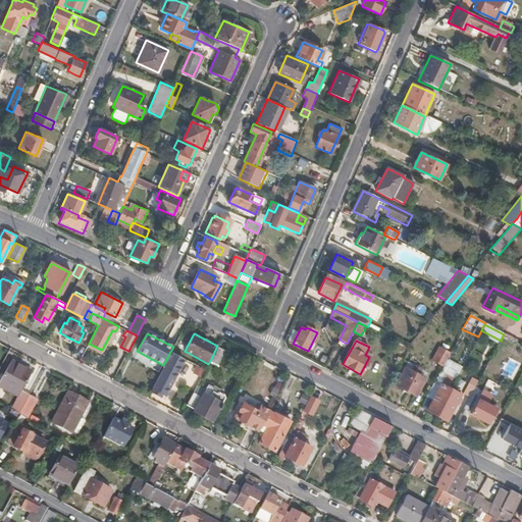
[(102,350),(89,344),(87,349),(100,355),(102,350)]
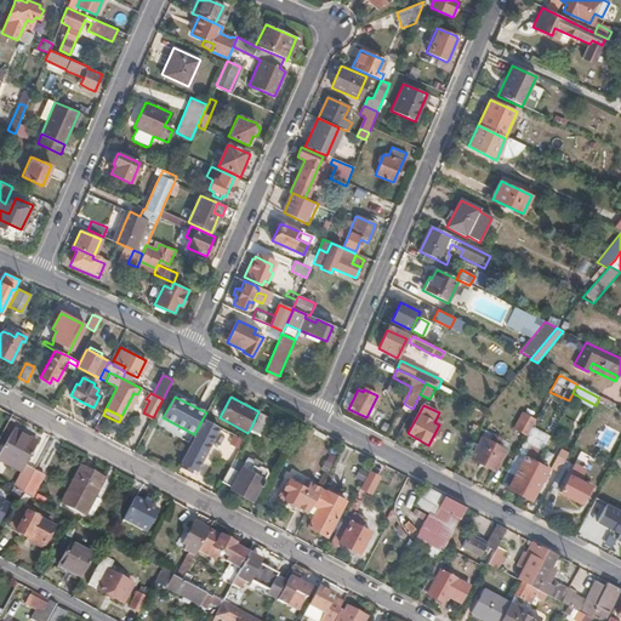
[(261,434),(271,417),(258,411),(250,429),(261,434)]
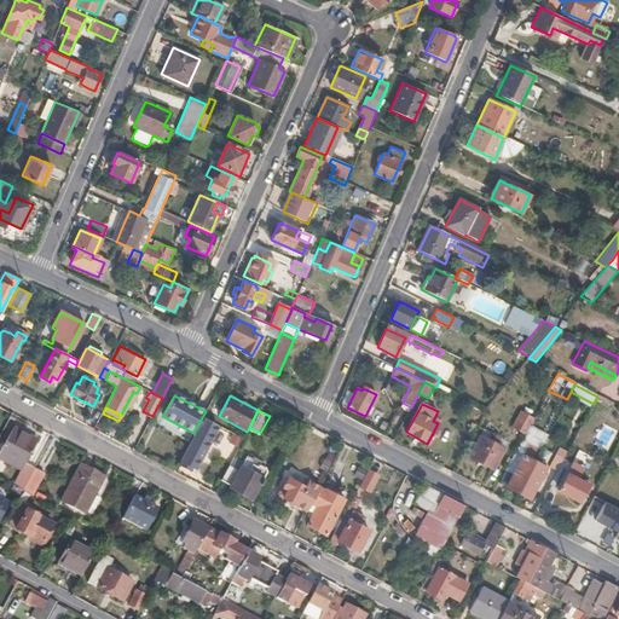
[(530,426),(532,421),(519,414),(510,429),(524,437),(530,426)]
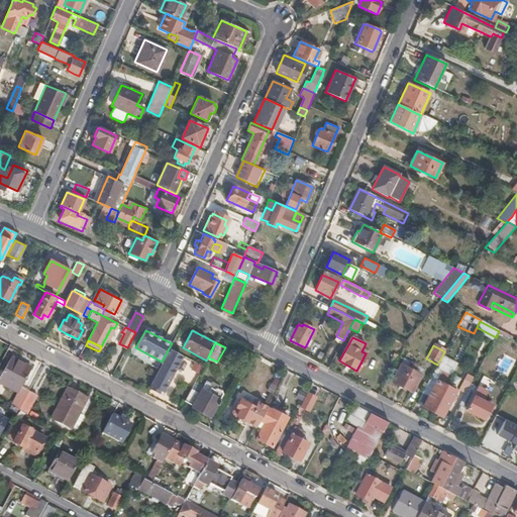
[(163,393),(182,355),(169,348),(162,362),(162,363),(163,364),(152,382),(149,389),(159,393),(160,391),(163,393)]
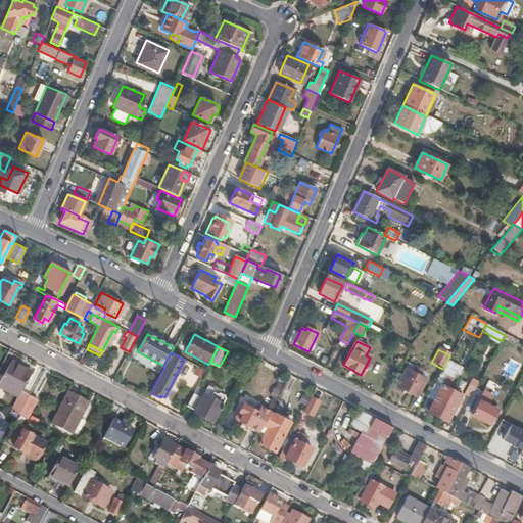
[(18,395),(30,375),(19,370),(21,367),(11,361),(8,367),(0,382),(0,387),(17,397),(10,412),(18,416),(27,400),(18,395)]
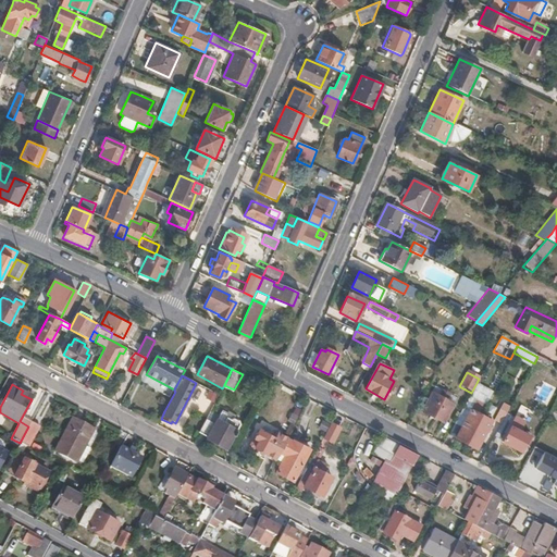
[(443,423),(452,406),(431,395),(421,412),(443,423)]
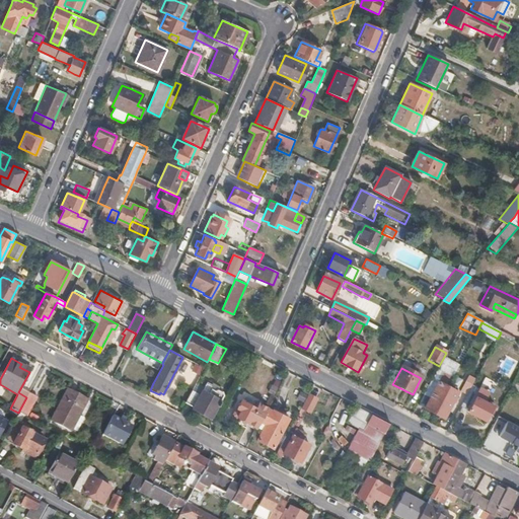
[(471,385),(474,381),(466,377),(460,389),(467,392),(471,385)]
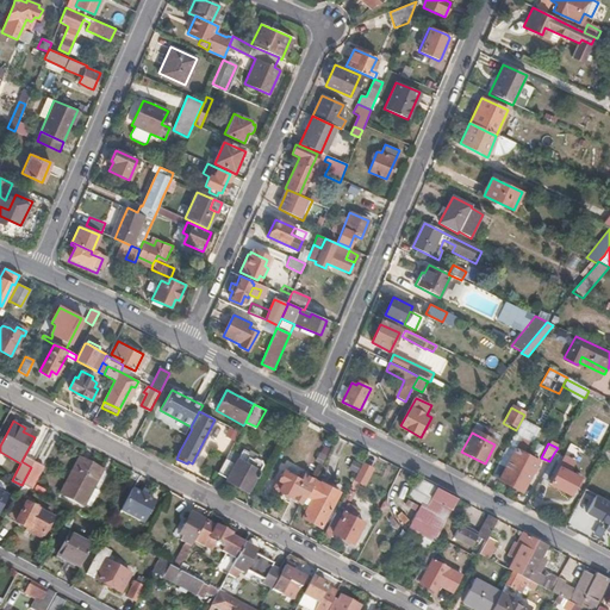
[(242,450),(237,460),(248,465),(250,460),(247,459),(247,453),(242,450)]
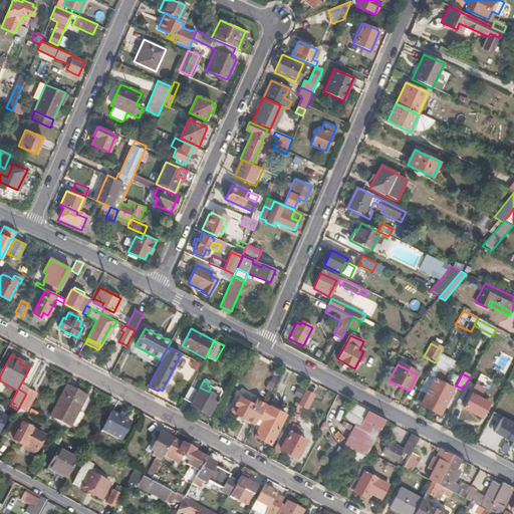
[(430,410),(444,383),(434,379),(427,394),(420,390),(414,402),(430,410)]
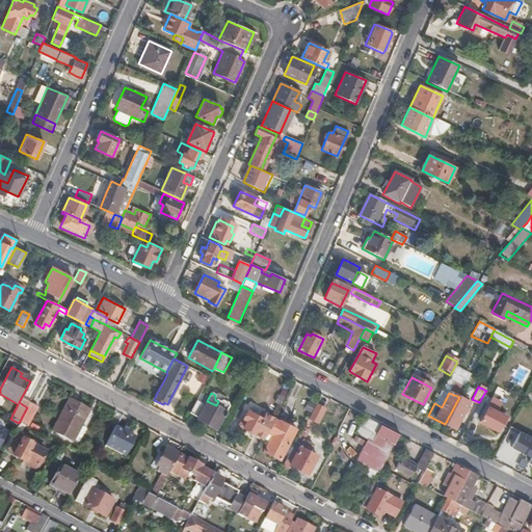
[(505,418),(496,413),(500,404),(483,395),(479,402),(472,417),(479,421),(479,422),(498,431),(505,418)]
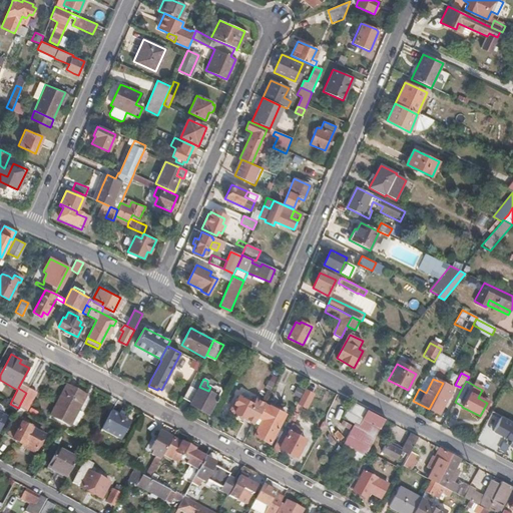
[(439,414),(452,389),(443,383),(429,409),(439,414)]
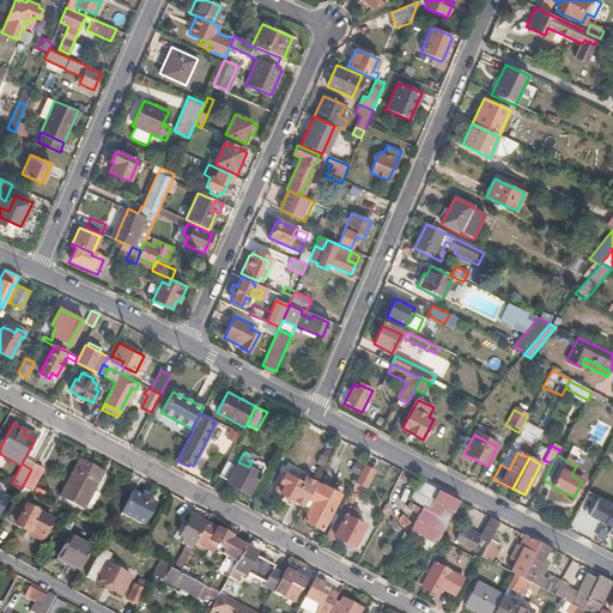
[(248,495),(262,468),(261,462),(256,460),(252,462),(249,467),(238,462),(236,466),(226,461),(219,477),(228,481),(226,484),(248,495)]
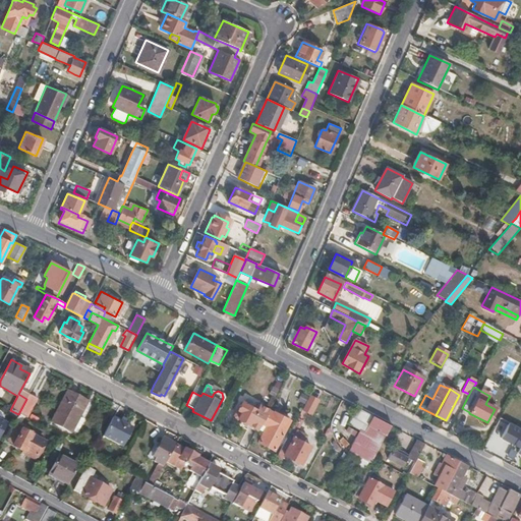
[(76,436),(93,405),(67,392),(51,422),(76,436)]
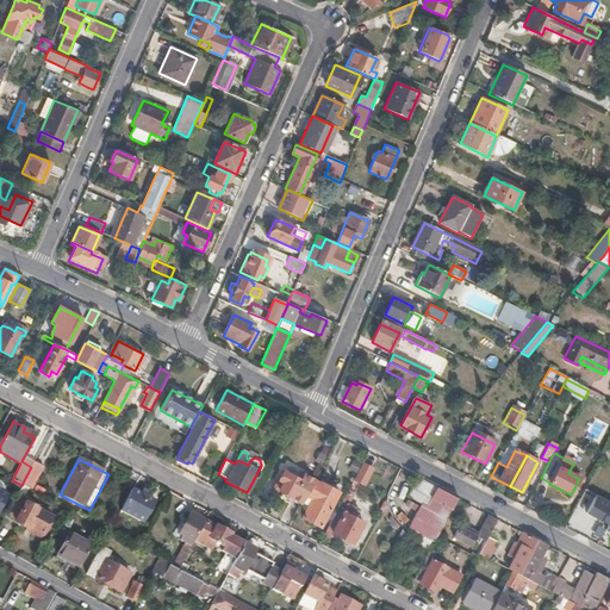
[(32,491),(44,468),(33,462),(31,467),(22,485),(32,491)]
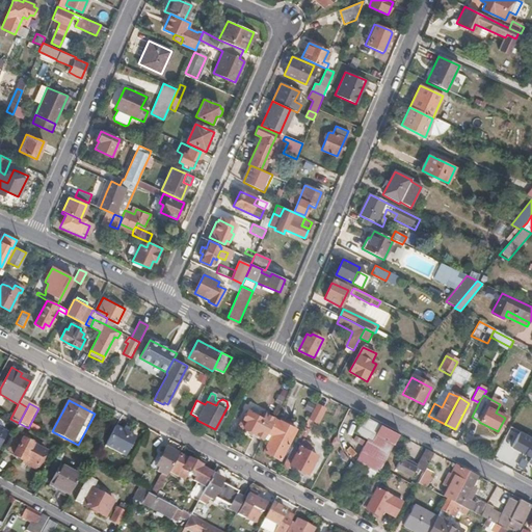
[(268,431),(273,421),(264,416),(262,418),(247,410),(239,427),(264,440),(268,431)]
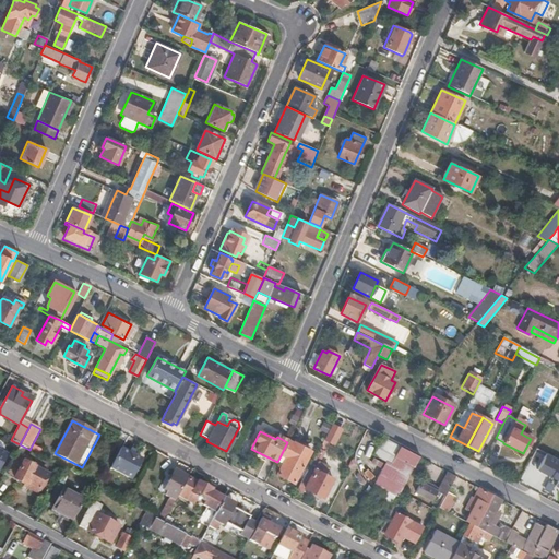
[(419,458),(382,438),(377,449),(414,467),(419,458)]
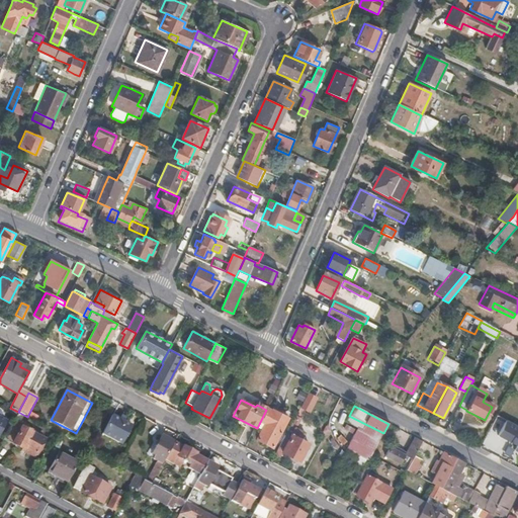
[(273,448),(288,419),(273,410),(271,413),(266,410),(261,420),(266,423),(257,440),(273,448)]
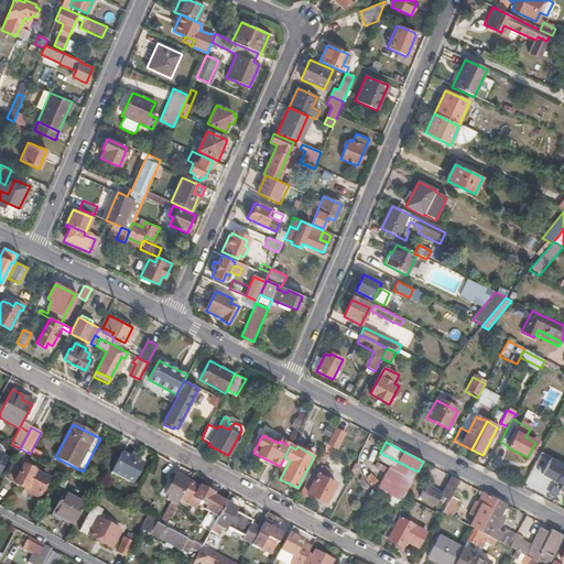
[(132,485),(143,463),(122,452),(120,457),(114,469),(111,473),(132,485)]
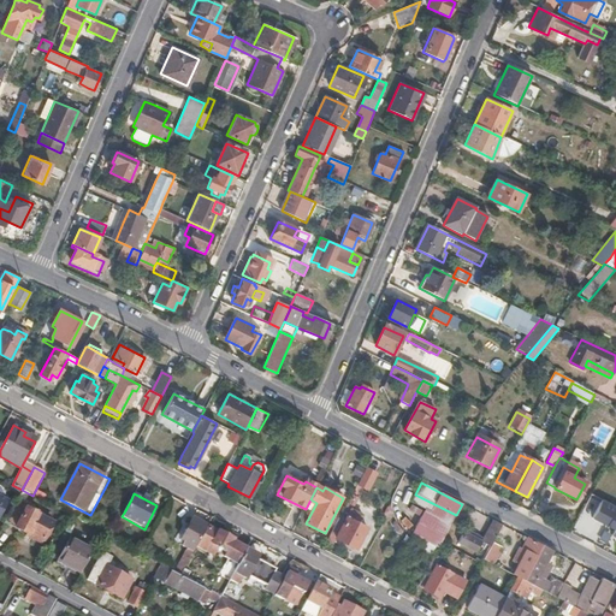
[(599,514),(606,502),(592,493),(585,505),(599,514)]
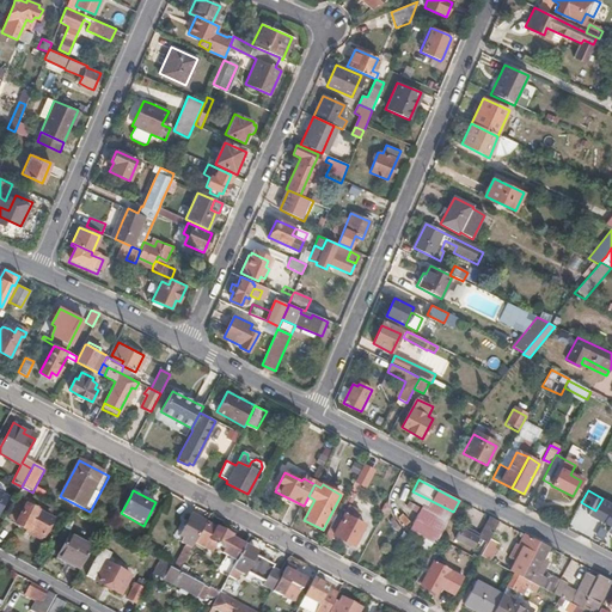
[(452,514),(453,512),(412,491),(409,499),(424,507),(411,530),(436,544),(439,539),(452,514)]
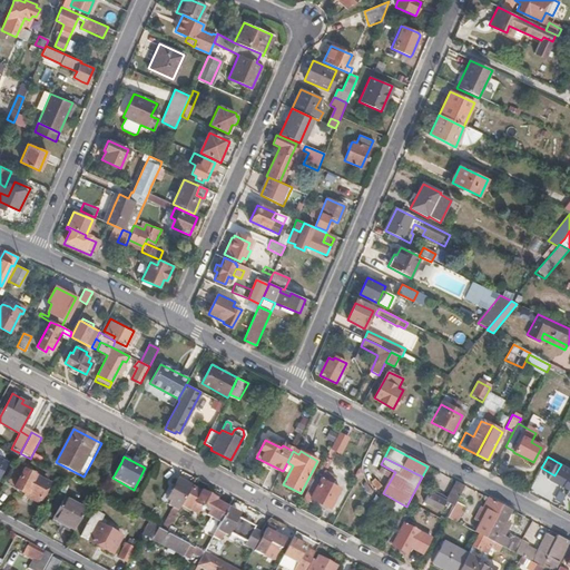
[(115,474),(121,462),(115,459),(108,471),(115,474)]
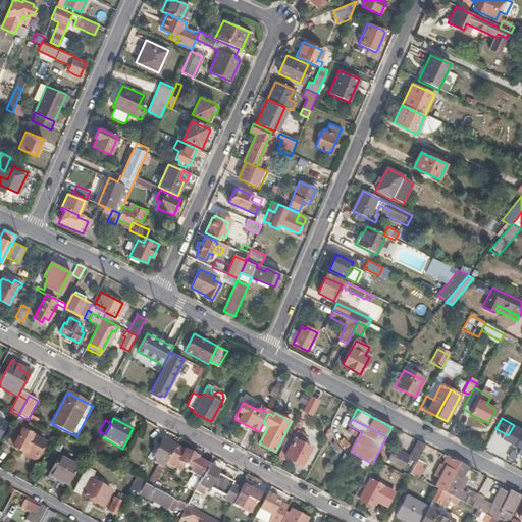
[(39,436),(14,423),(4,444),(21,453),(22,451),(37,458),(45,444),(37,439),(39,436)]
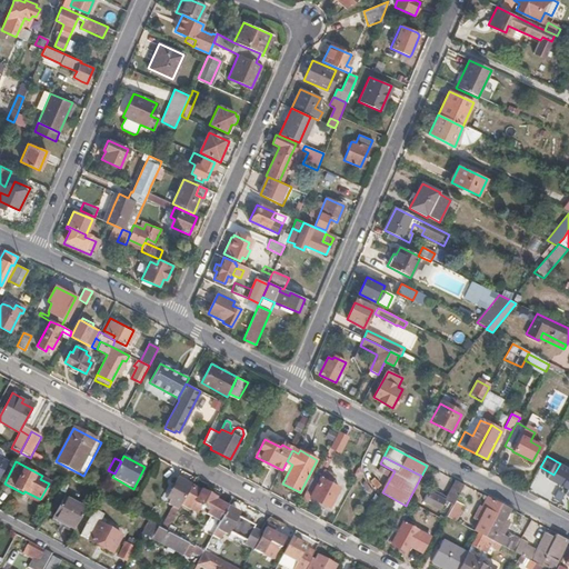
[(342,489),(330,482),(335,476),(325,470),(327,467),(322,463),(302,500),(307,502),(310,498),(331,509),(342,489)]
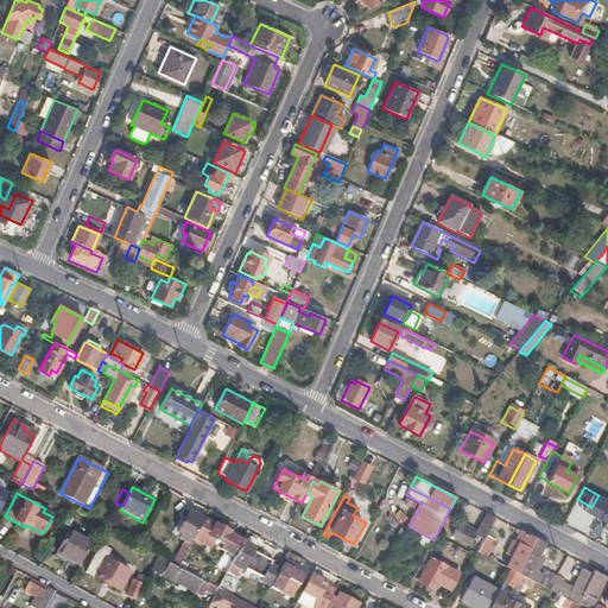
[(454,514),(462,500),(456,498),(450,508),(449,511),(454,514)]
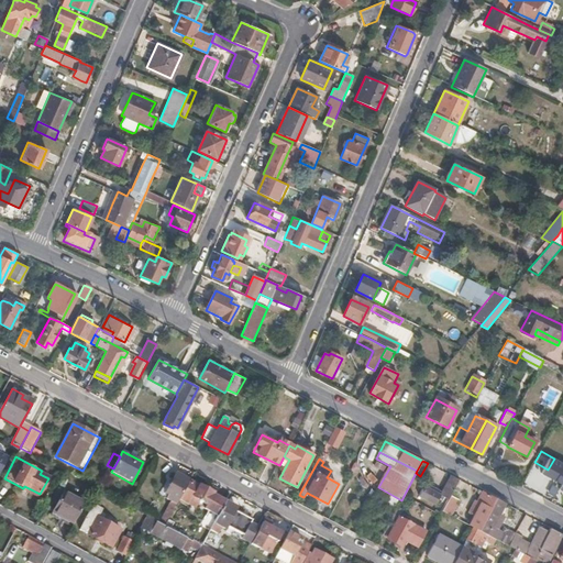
[(342,477),(331,471),(327,477),(339,484),(342,477)]
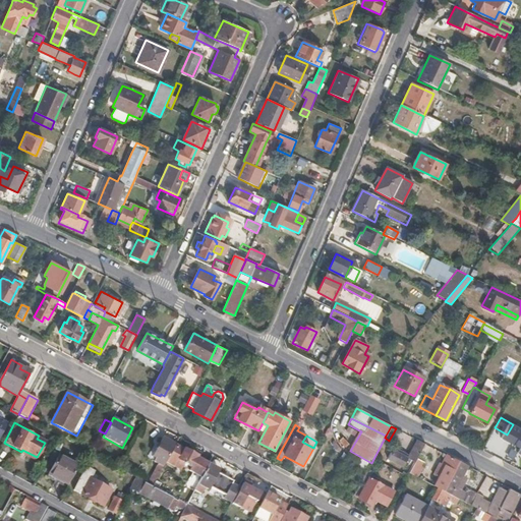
[(170,454),(176,444),(163,438),(155,453),(158,455),(155,462),(158,463),(152,473),(159,477),(166,463),(170,454)]
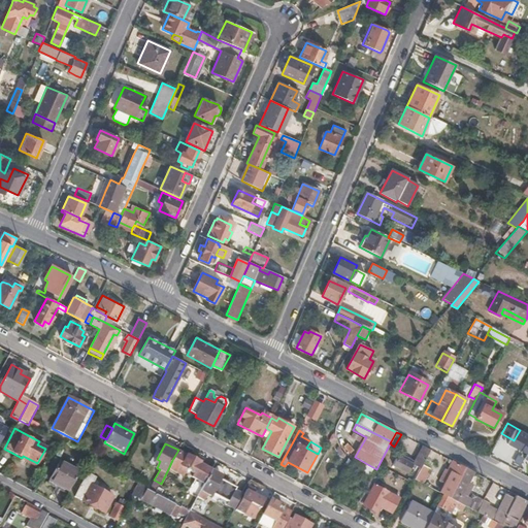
[(426,458),(430,451),(423,447),(415,463),(410,461),(409,463),(403,460),(398,469),(408,474),(411,467),(414,468),(416,466),(421,469),(426,458)]
